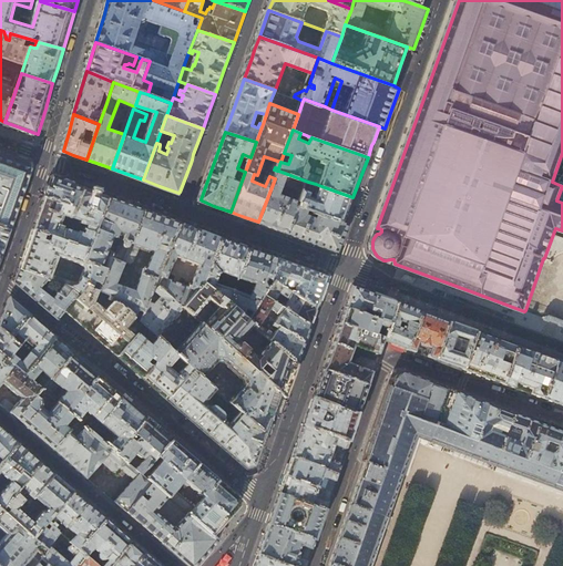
[(8,158),(0,155),(0,225),(13,229),(23,198),(34,168),(8,158)]
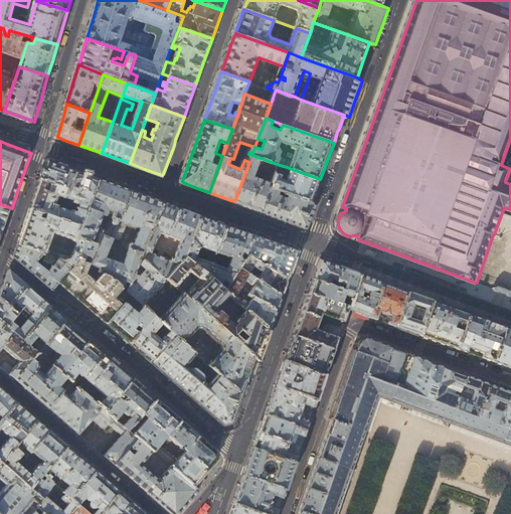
[(251,155),(249,162),(234,201),(247,206),(263,211),(273,186),(280,165),(252,155),(251,155)]
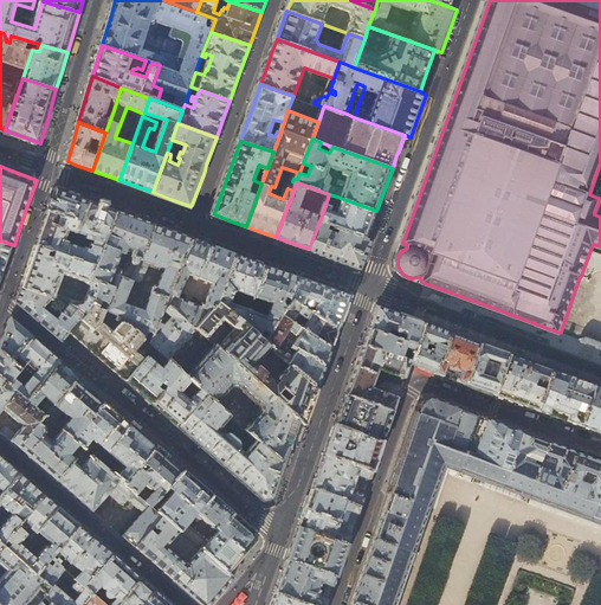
[(55,200),(51,210),(83,220),(91,199),(75,193),(59,187),(55,200)]
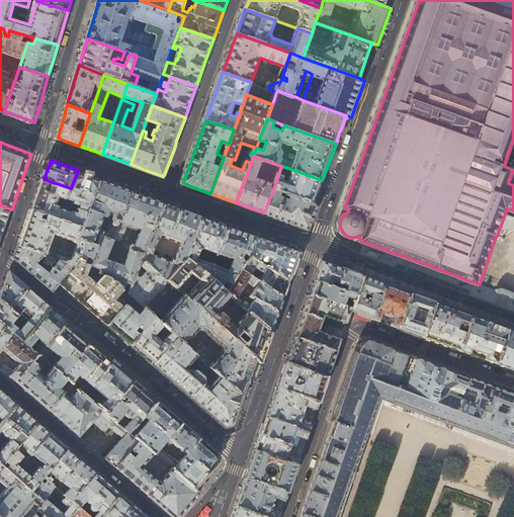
[(319,191),(322,180),(293,170),(289,182),(284,180),(288,168),(281,166),(274,187),(283,191),(291,194),(315,202),(319,191)]
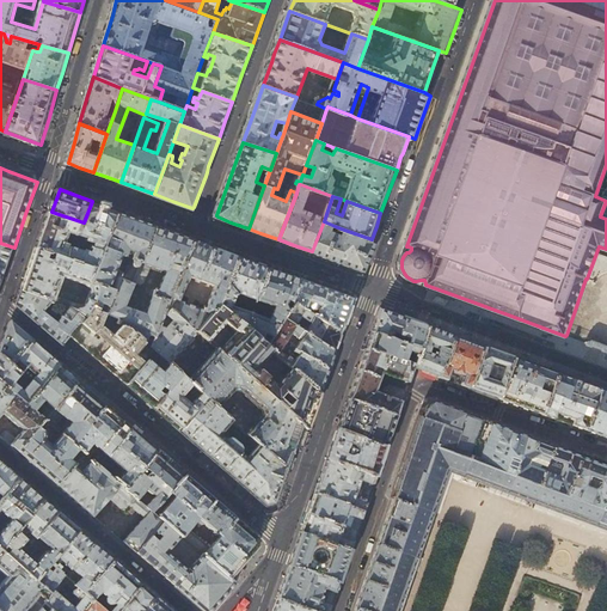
[(104,206),(92,201),(84,222),(71,257),(98,268),(121,212),(104,206)]
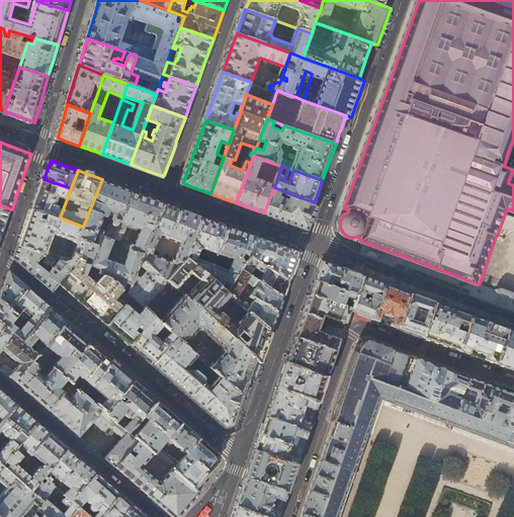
[(38,195),(33,208),(60,218),(71,188),(44,179),(38,195)]
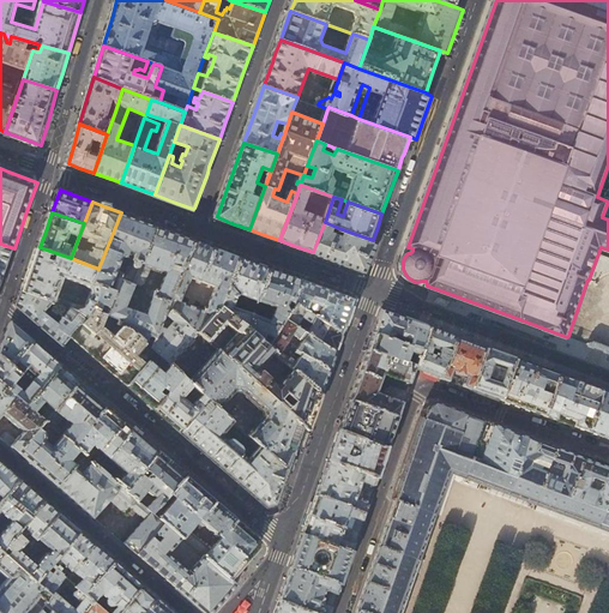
[(136,283),(137,282),(160,227),(139,218),(121,212),(98,269),(94,281),(118,290),(122,278),(136,284),(136,283)]
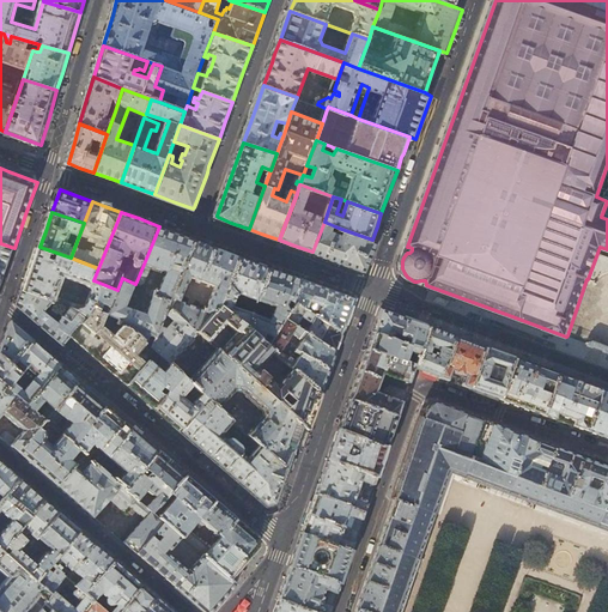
[(372,240),(345,230),(342,236),(334,232),(335,226),(324,222),(312,252),(333,260),(368,272),(374,256),(378,242),(372,240)]
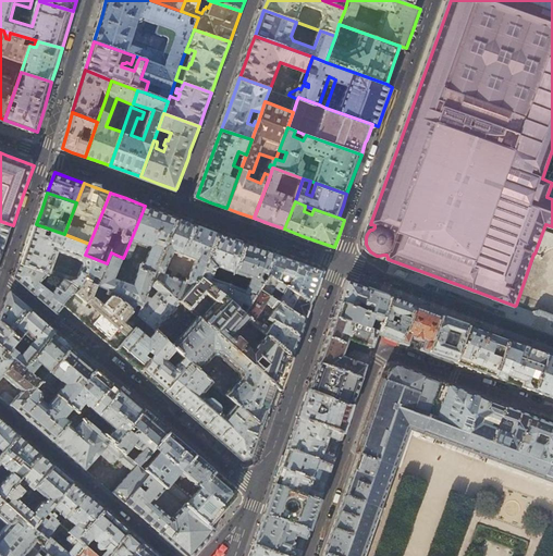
[(154,209),(145,206),(124,256),(131,259),(135,257),(140,242),(155,246),(147,264),(145,263),(136,285),(117,278),(122,262),(123,262),(124,258),(123,257),(123,258),(111,252),(107,263),(98,283),(111,288),(109,292),(121,296),(140,314),(156,278),(180,218),(172,215),(154,209)]
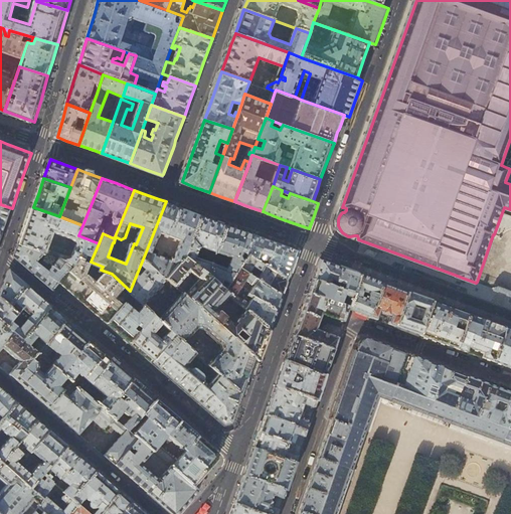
[(187,255),(188,254),(203,215),(186,208),(166,201),(144,257),(168,278),(187,255)]
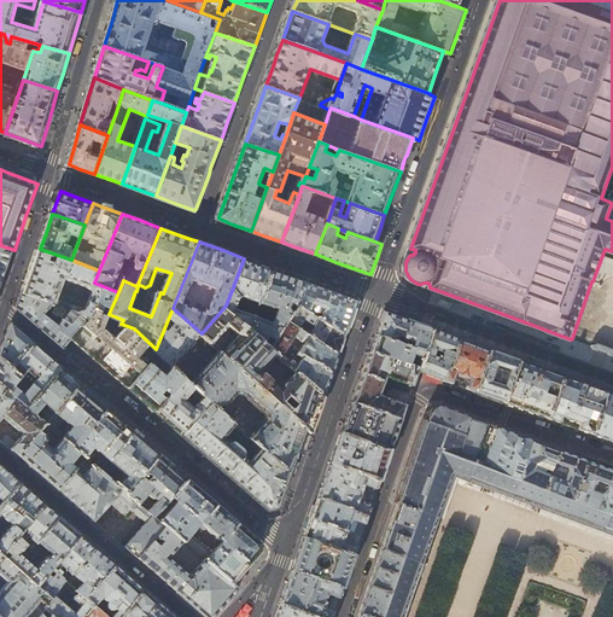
[(0,277),(4,279),(9,265),(15,250),(0,245),(0,277)]
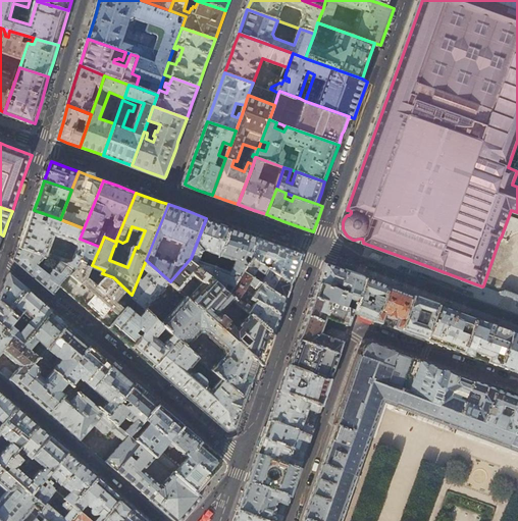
[(84,228),(60,219),(34,210),(27,229),(21,246),(76,267),(82,261),(92,265),(100,247),(80,239),(84,228)]
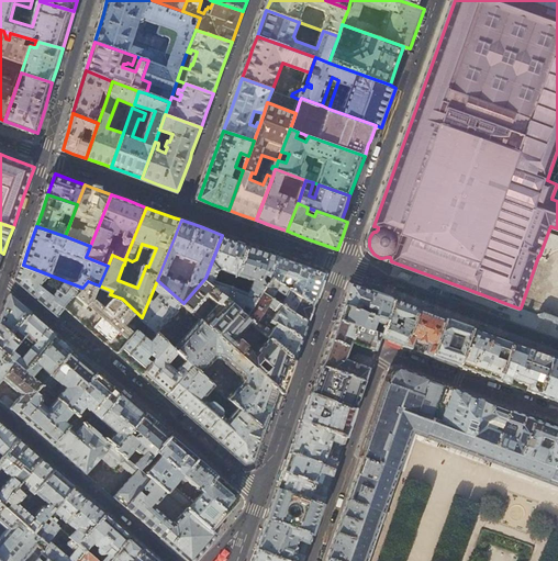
[(237,240),(222,235),(205,278),(230,300),(234,288),(216,281),(221,269),(240,276),(250,245),(237,240)]
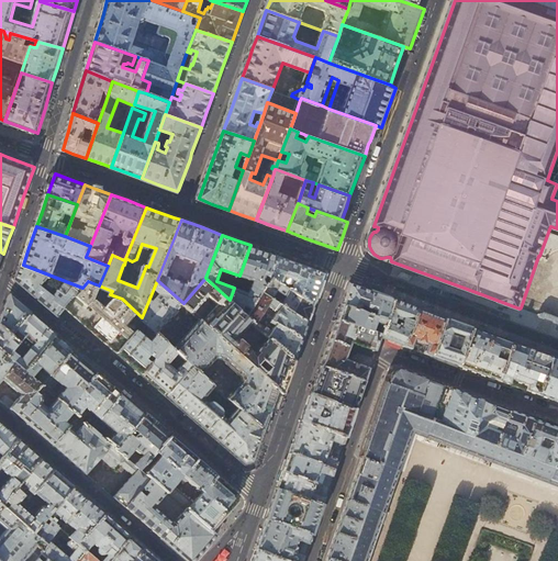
[(274,278),(271,275),(279,255),(266,250),(250,245),(240,276),(234,288),(230,300),(248,315),(265,291),(274,278)]
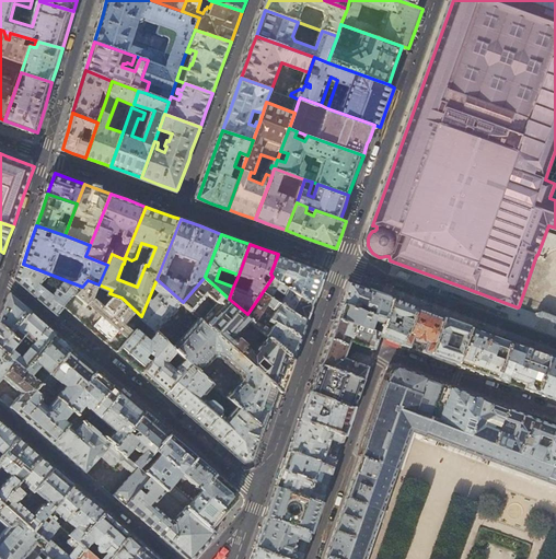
[(300,263),(278,254),(270,274),(273,277),(282,282),(284,280),(285,280),(286,281),(287,282),(289,283),(291,283),(294,286),(293,289),(316,303),(322,289),(327,272),(300,263)]
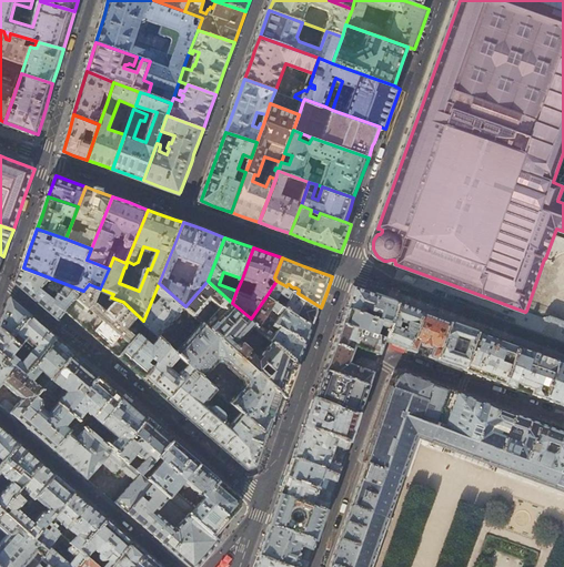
[(61,319),(68,311),(83,291),(23,267),(20,275),(18,282),(40,300),(61,319)]
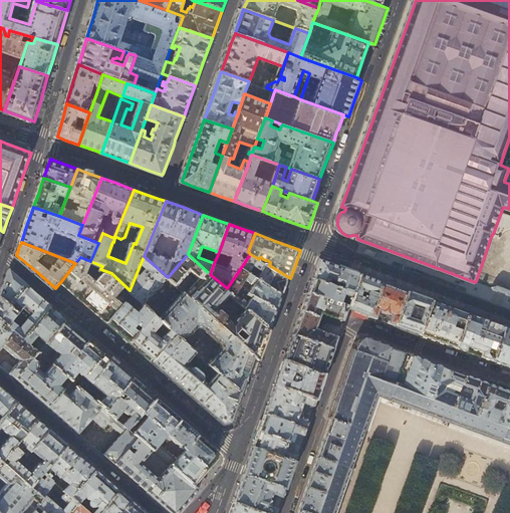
[(168,277),(257,355),(261,359),(267,344),(272,329),(249,308),(235,324),(221,311),(219,307),(232,293),(227,288),(210,274),(188,254),(187,255),(168,277)]
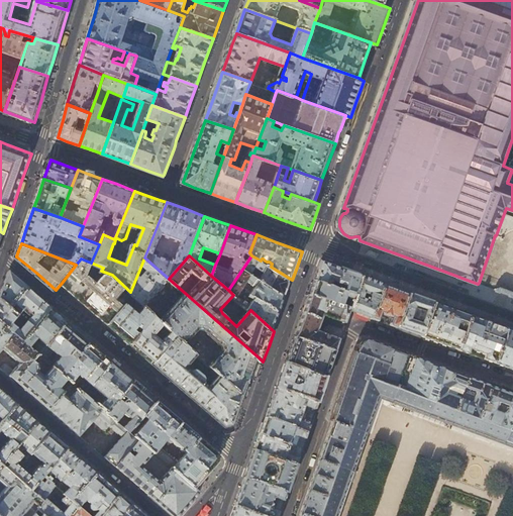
[(289,288),(292,280),(271,267),(261,261),(251,255),(243,268),(286,296),(289,288)]
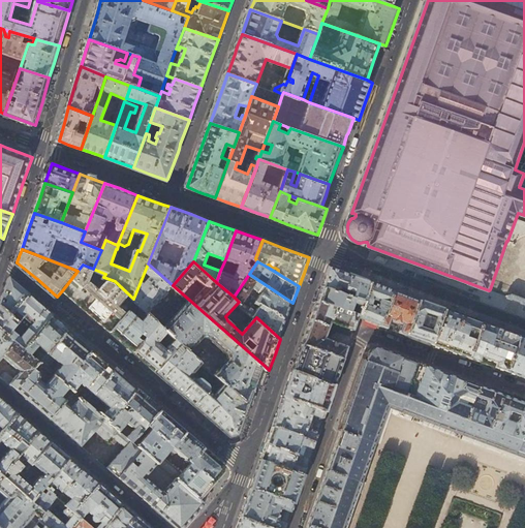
[(147,362),(158,372),(183,344),(191,351),(205,336),(210,336),(229,353),(229,360),(222,368),(221,367),(220,367),(216,372),(227,382),(251,404),(258,384),(265,366),(173,285),(148,264),(133,299),(136,302),(137,302),(160,322),(135,351),(147,362)]
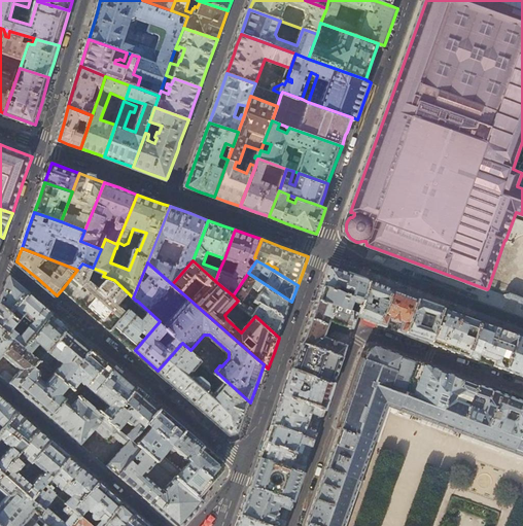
[(102,322),(111,330),(130,310),(134,304),(136,301),(133,297),(114,280),(103,276),(105,273),(93,268),(82,264),(77,270),(63,288),(78,302),(102,322)]
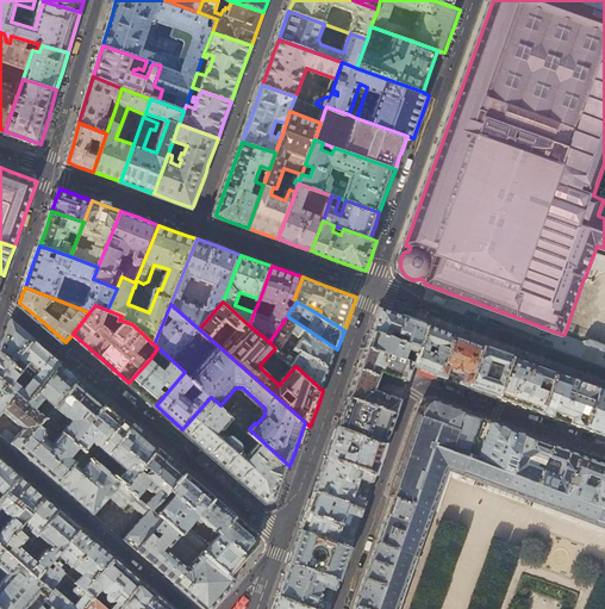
[(380,316),(375,329),(422,345),(430,323),(416,318),(384,306),(380,316)]
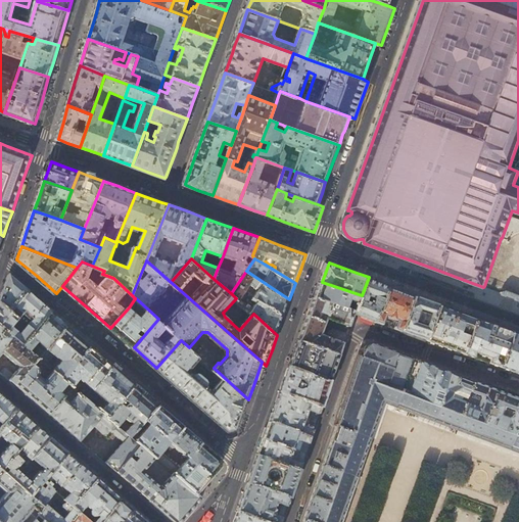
[(236,298),(253,314),(277,335),(283,317),(289,299),(246,271),(231,293),(236,298)]
